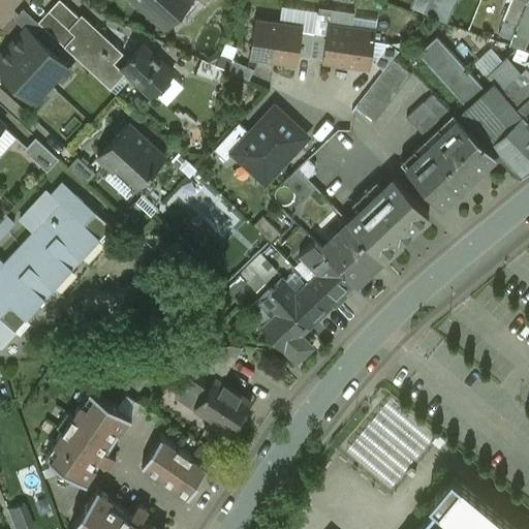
[(80,18),(61,0),(58,0),(49,10),(68,29),(80,18)]
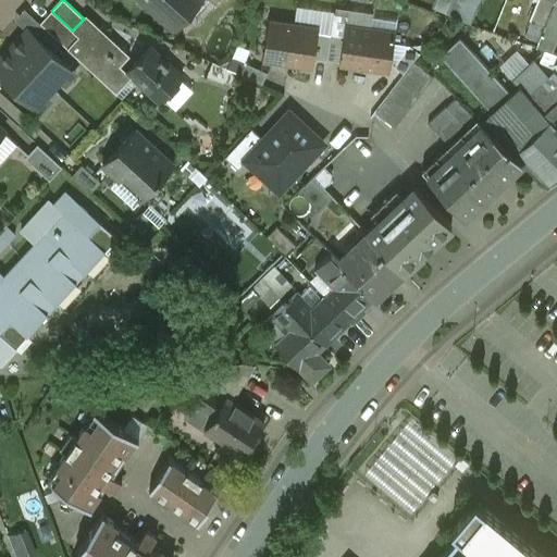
[(157,0),(152,5),(151,4),(148,8),(172,29),(198,0),(157,0)]
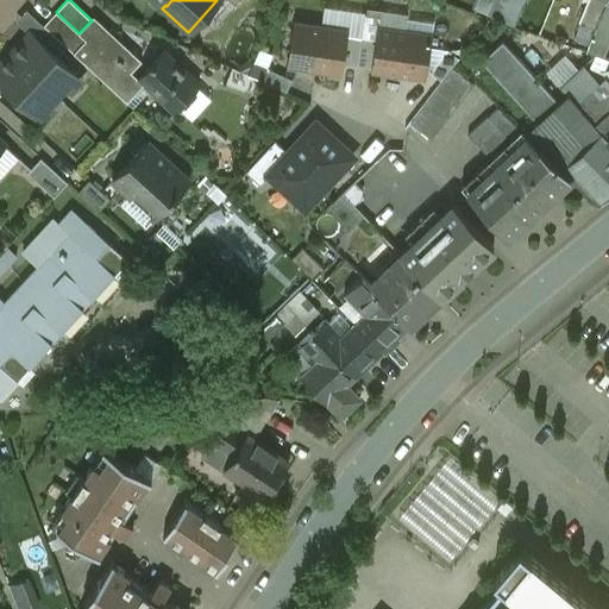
[(519,7),(502,0),(501,0),(494,19),(513,25),(519,7)]
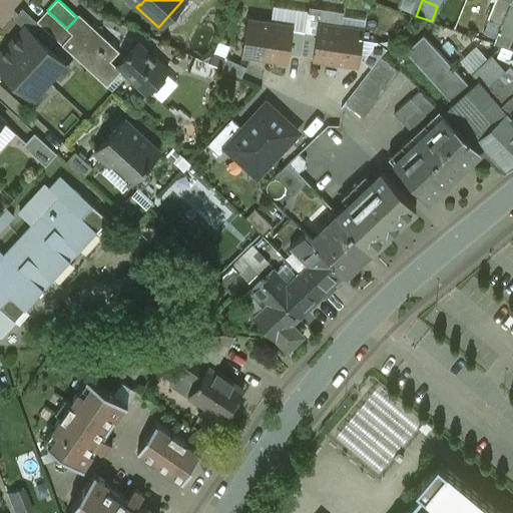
[(512,2),(505,0),(495,0),(487,19),(501,25),(512,2)]
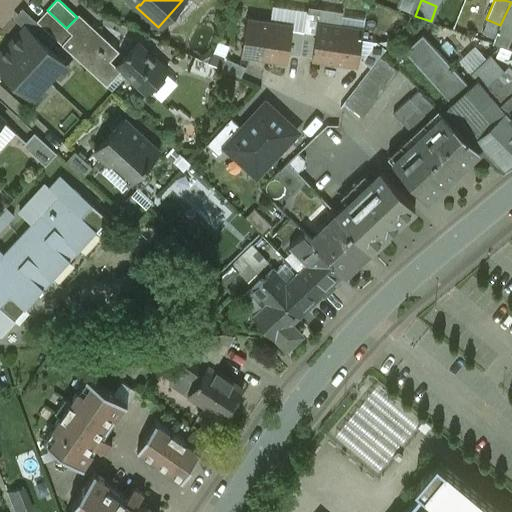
[(500,25),(493,43),(505,47),(511,31),(511,2),(500,25)]
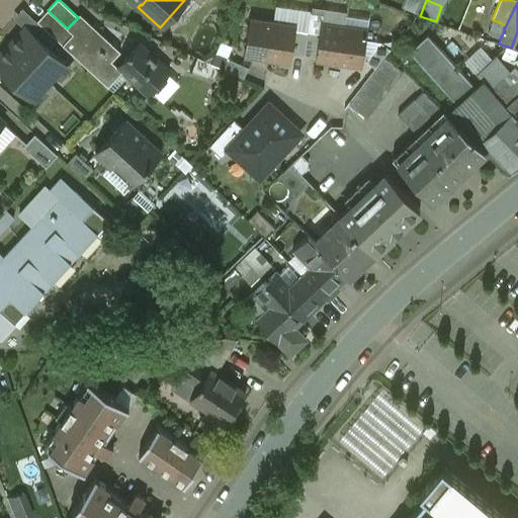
[(451,11),(441,6),(436,21),(445,24),(451,11)]
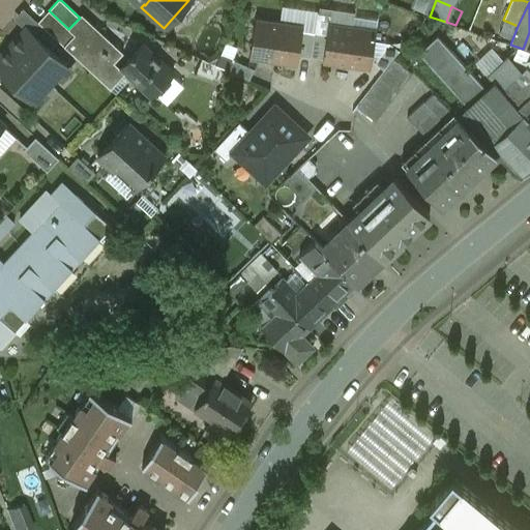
[(68,29),(49,10),(38,23),(39,23),(48,31),(64,46),(75,34),(68,29)]
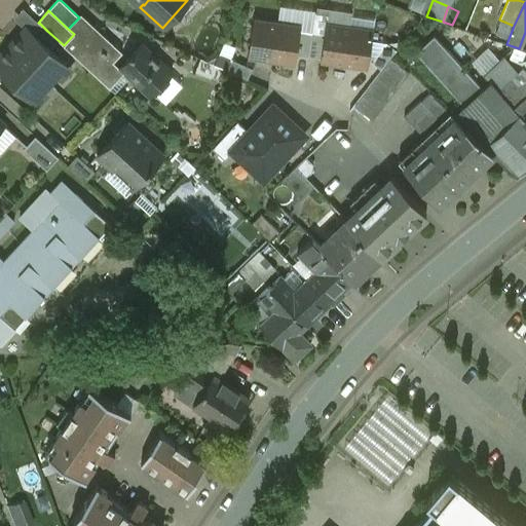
[(122,52),(81,14),(79,17),(68,29),(74,34),(64,45),(110,88),(126,71),(121,67),(120,68),(114,62),(122,52)]
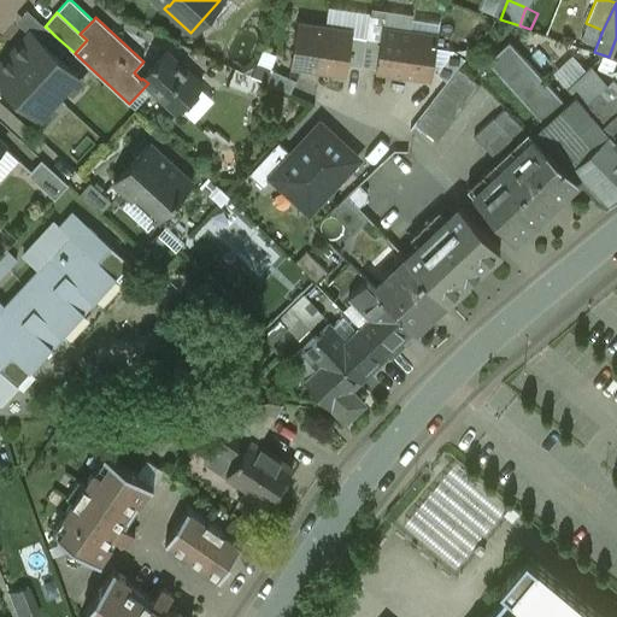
[(325,27),(298,22),(292,66),(319,71),(325,27)]
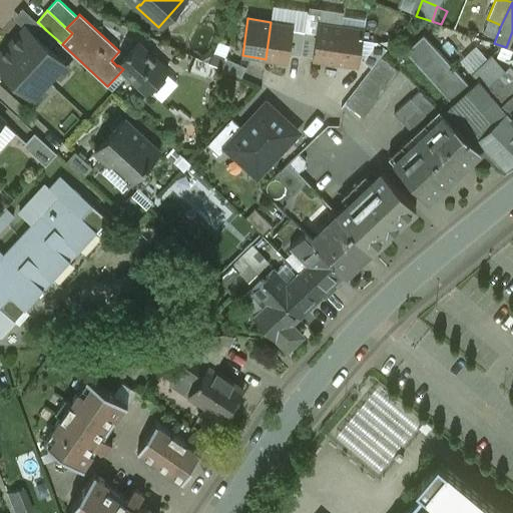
[(38,22),(30,31),(38,38),(46,30),(38,22)]
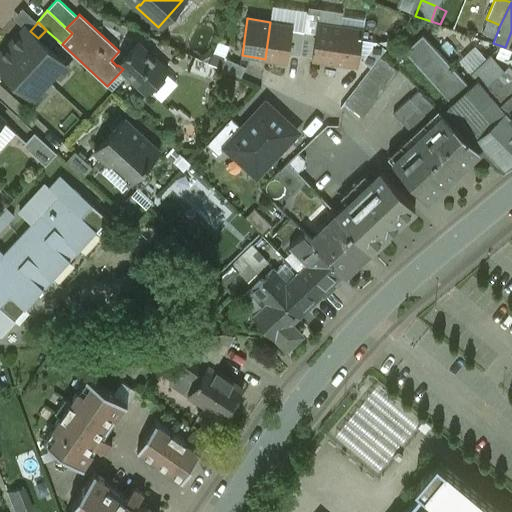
[(293,25),(270,22),(265,59),(288,62),(293,25)]
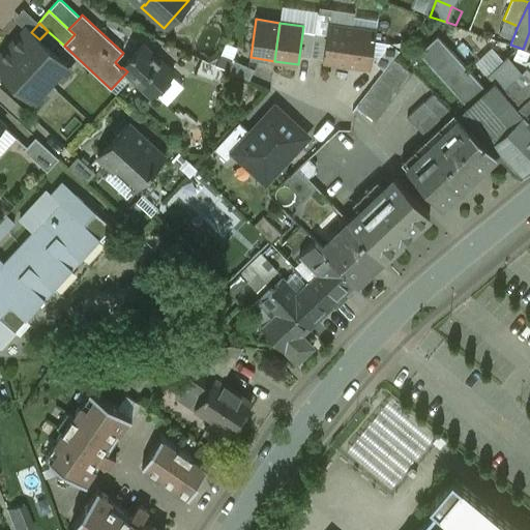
[(353,27),(329,23),(323,61),(347,65),(353,27)]
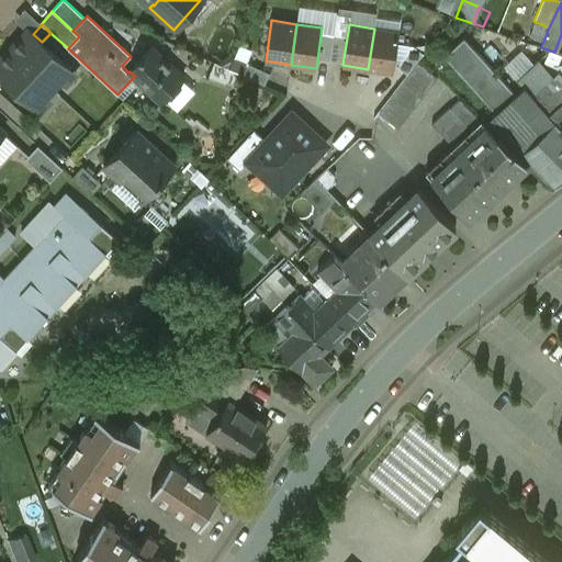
[(400,32),(374,29),(368,69),(393,74),(400,32)]
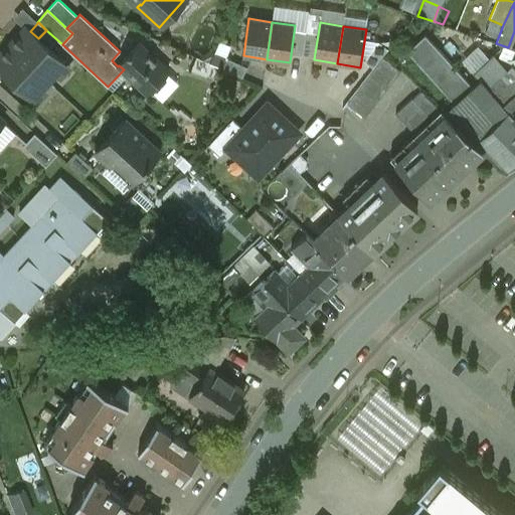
[(30,31),(29,31),(13,48),(48,80),(64,63),(38,38),(30,31)]
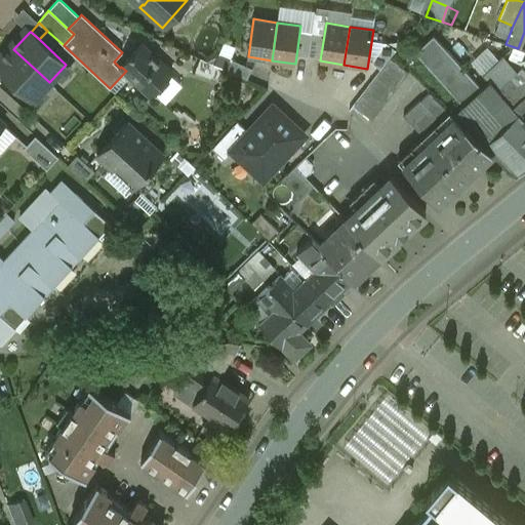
[(476,82),(434,36),(415,52),(457,98),(476,82)]
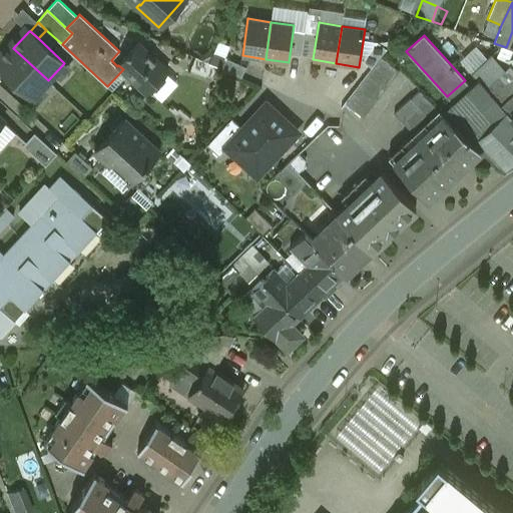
[(167,71),(137,44),(118,65),(123,69),(135,80),(134,82),(147,93),(167,71)]
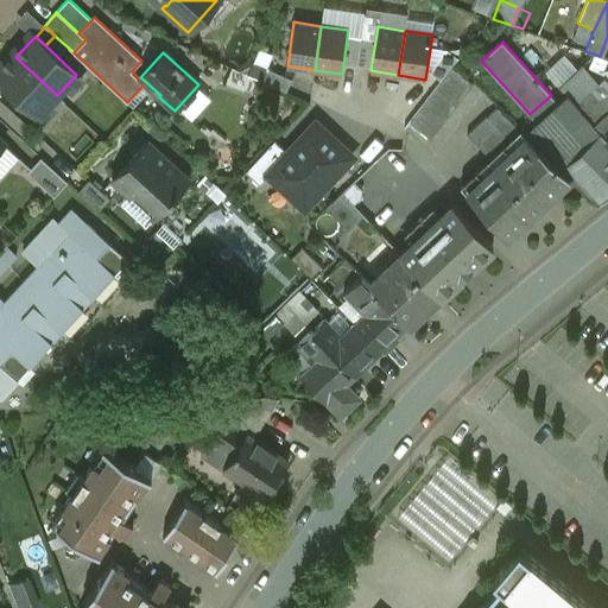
[(57,95),(16,57),(0,74),(0,81),(6,87),(37,116),(57,95)]
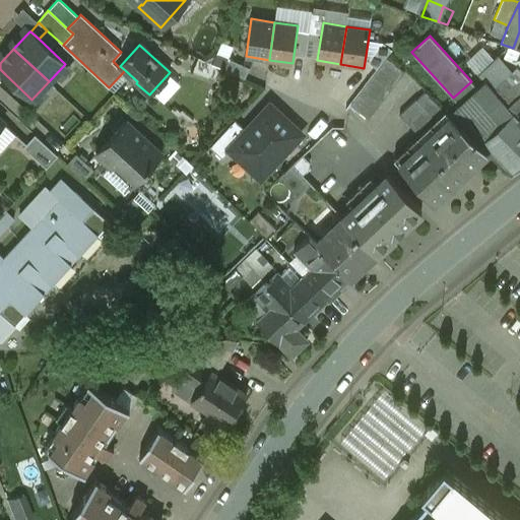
[(512,72),(498,57),(479,74),(493,88),(491,89),(518,119),(519,116),(519,69),(517,66),(512,72)]
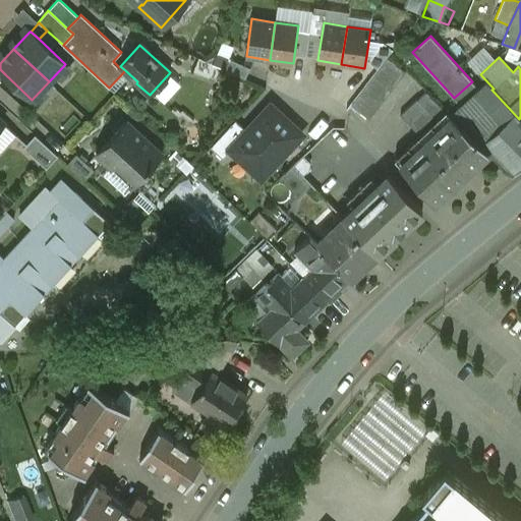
[(388,58),(351,106),(369,119),(406,72),(388,58)]
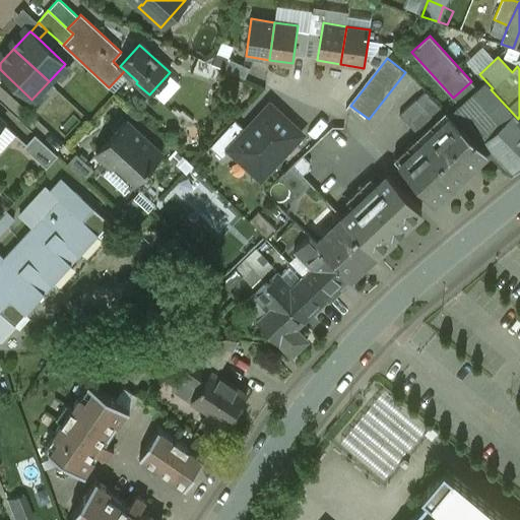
[(491,89),(483,81),(476,87),(471,81),(453,98),(459,104),(450,112),(461,126),(488,151),(511,174),(519,167),(519,121),(518,119),(491,89)]
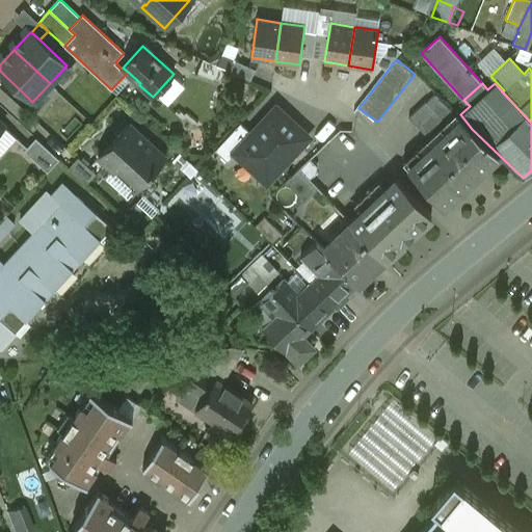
[(436,95),(427,103),(426,102),(409,118),(426,136),(452,111),(436,95)]
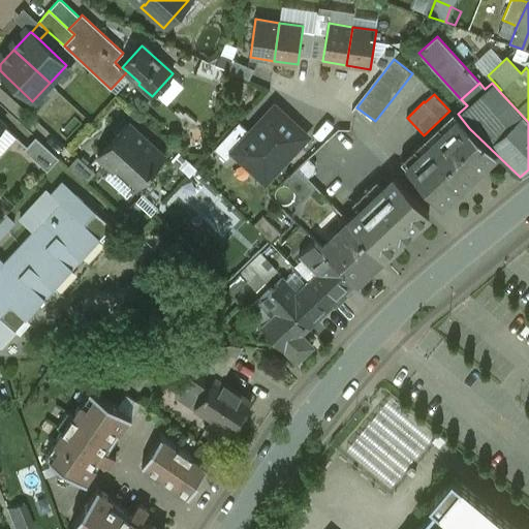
[(263,184),(308,137),(274,104),(247,131),(228,151),(230,153),(263,184)]
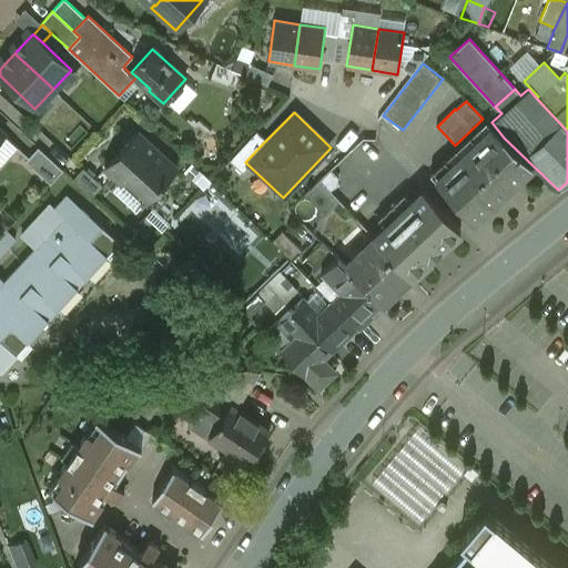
[(504,138),(487,121),(430,174),(474,220),(533,165),(504,138)]
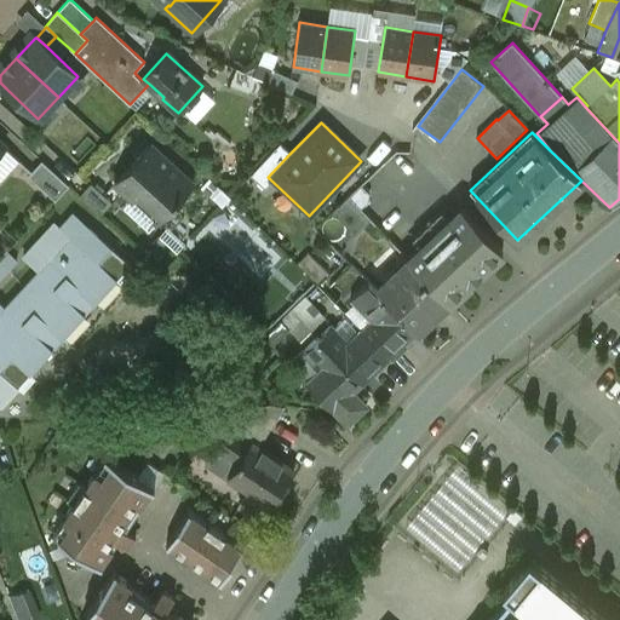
[(367,181),(394,149),(383,139),(355,170),(367,181)]
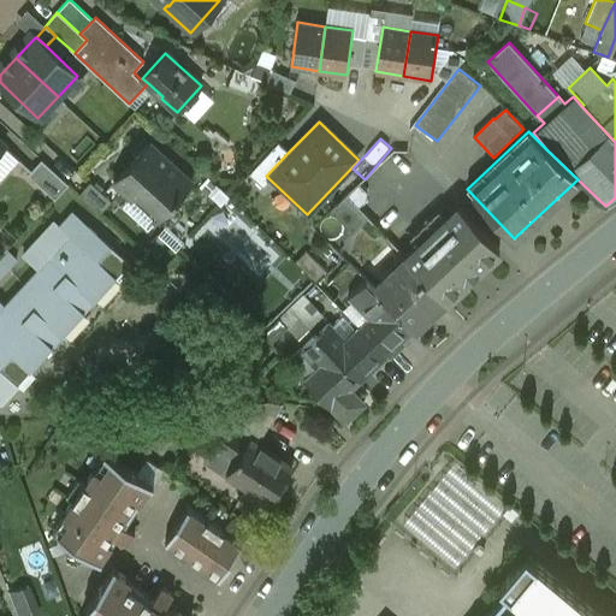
[(266,176),(288,153),(277,143),(249,175),(261,185),(268,178),(266,176)]
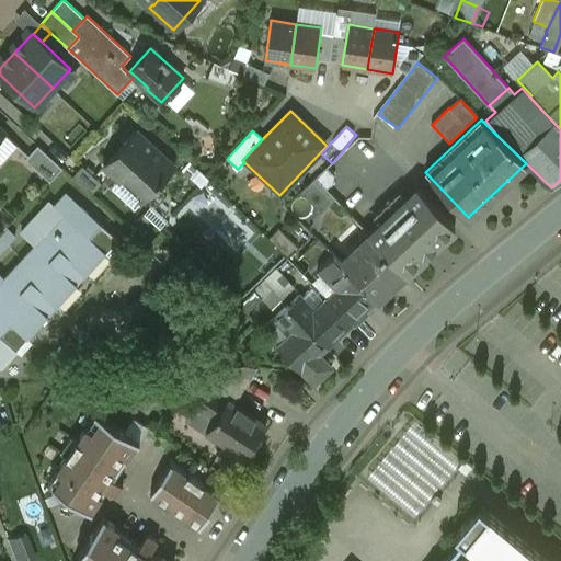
[(174,168),(136,132),(103,165),(121,182),(125,178),(144,196),(139,201),(141,203),(174,168)]
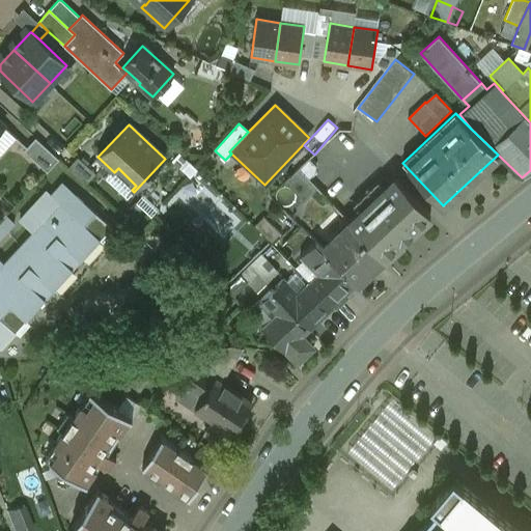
[(59,160),(36,139),(24,150),(48,172),(59,160)]
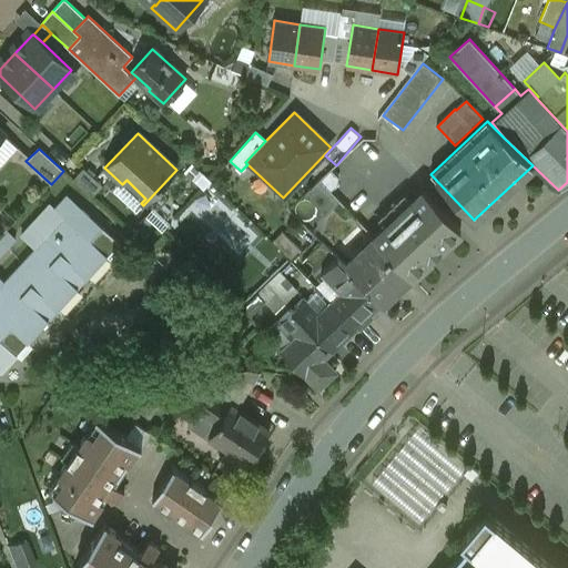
[(103,186),(83,169),(73,180),(92,198),(103,186)]
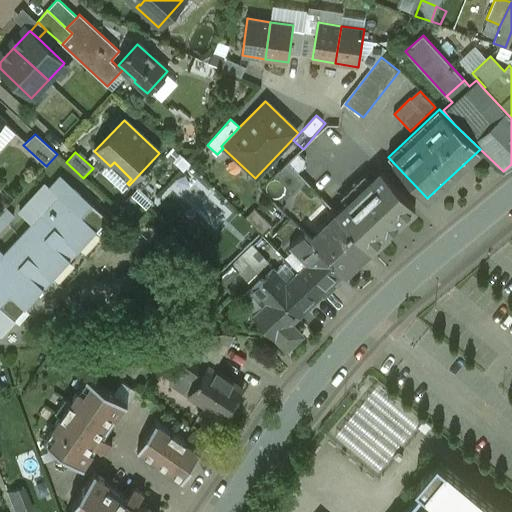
[(288,163),(275,175),(293,194),(306,182),(288,163)]
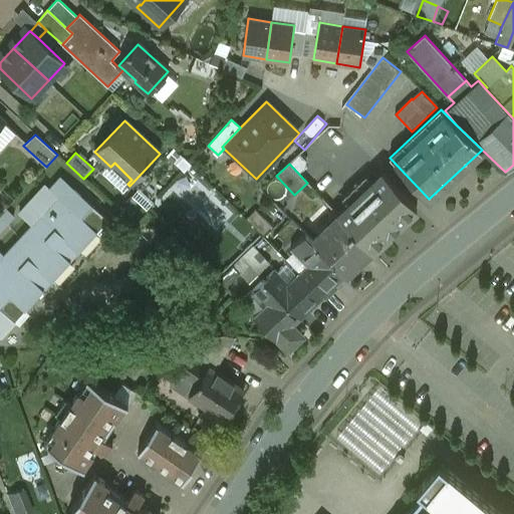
[(233,210),(187,174),(175,190),(221,226),(233,210)]
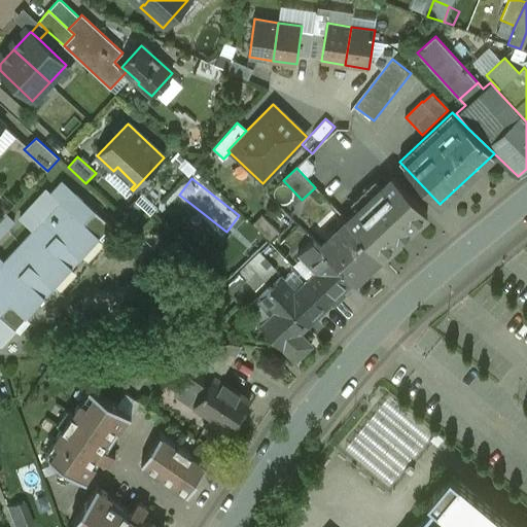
[(394,178),(348,222),(382,257),(400,240),(401,239),(399,236),(406,231),(408,233),(409,232),(427,213),(394,178)]
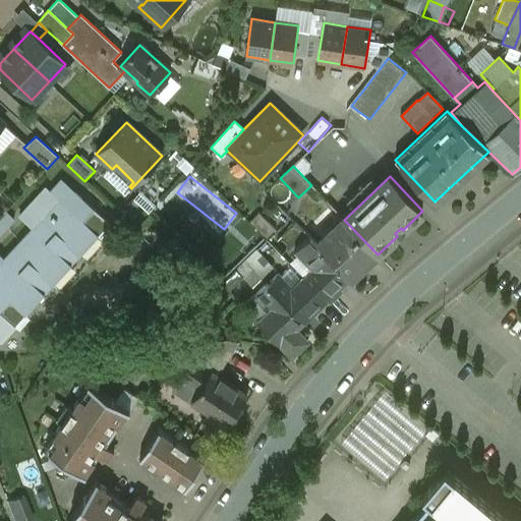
[(0,312),(17,329),(29,316),(25,313),(98,235),(101,238),(112,227),(62,180),(50,193),(58,200),(2,262),(0,258),(0,312)]
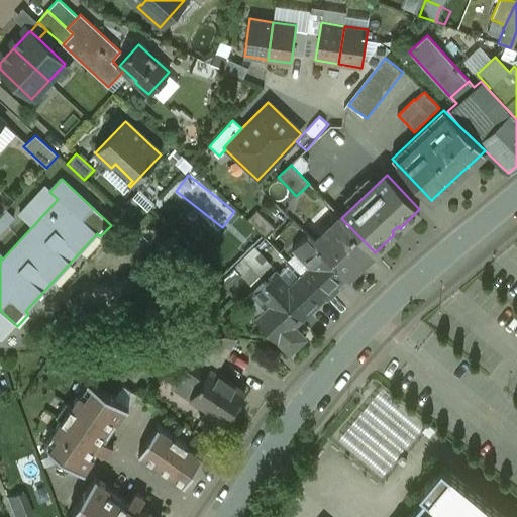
[(256,210),(248,219),(268,235),(276,225),(256,210)]
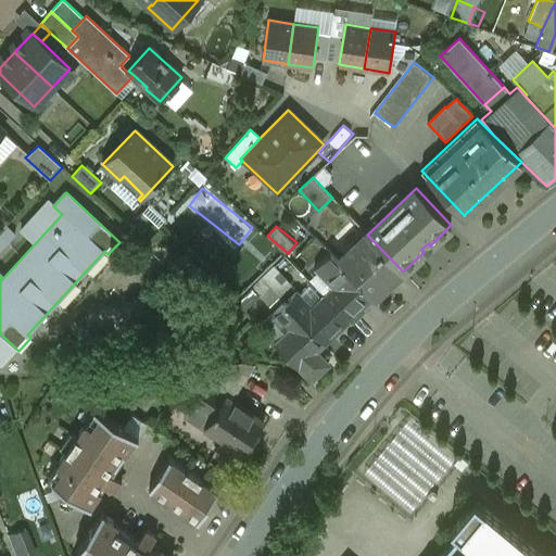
[(22,231),(0,254),(0,267),(4,272),(33,242),(22,231)]
